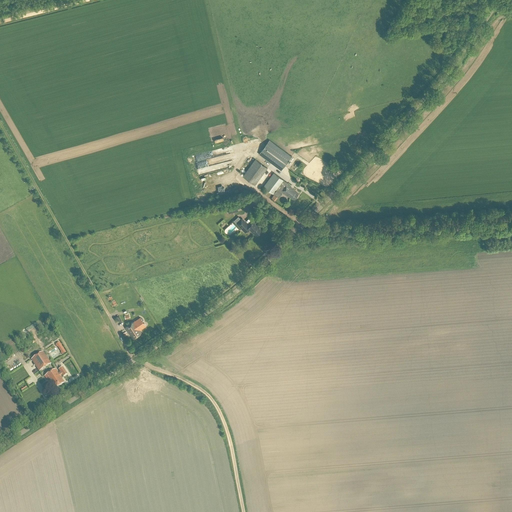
[(269,140),(259,153),(281,170),(291,156),(269,140)]
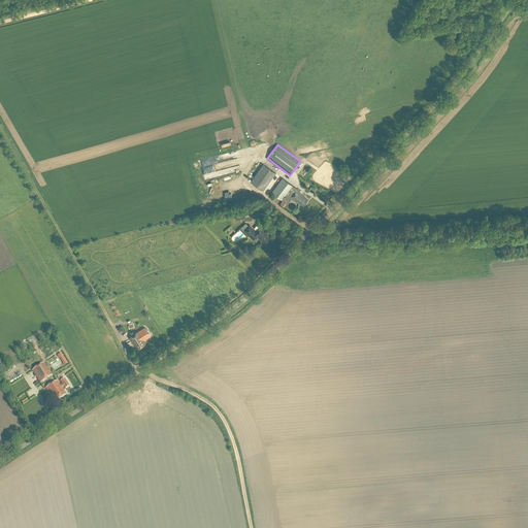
[(240,159),(202,166),(203,172),(241,165),(240,159)]
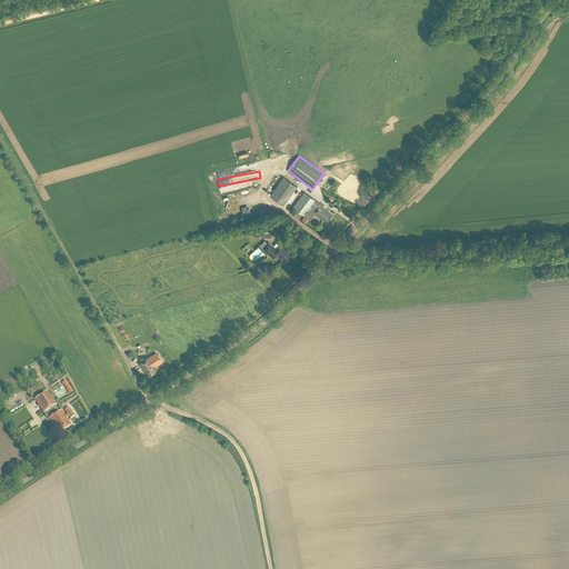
[(269,195),(282,205),(297,187),(283,177),(269,195)]
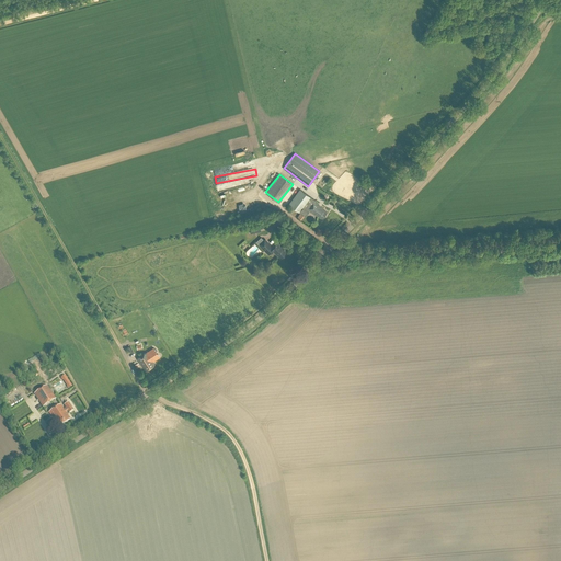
[(237,184),(238,185),(251,182),(250,176),(226,182),(227,185),(231,184),(232,185),(237,184)]
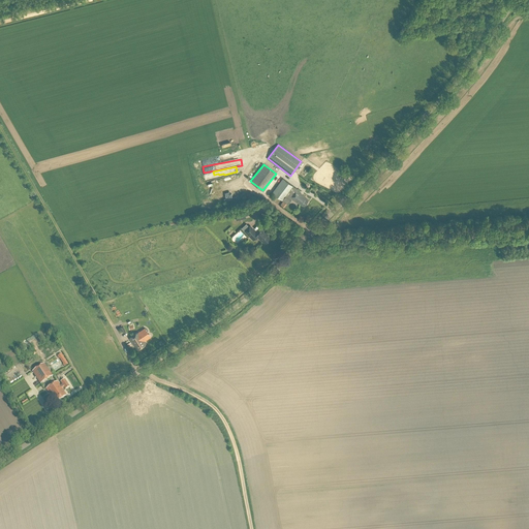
[(287,205),(291,198),(297,203),(297,201),(299,204),(300,204),(303,206),(308,199),(304,197),(304,196),(303,195),(302,195),(300,193),(300,192),(297,190),(297,189),(282,178),(272,192),(287,205)]
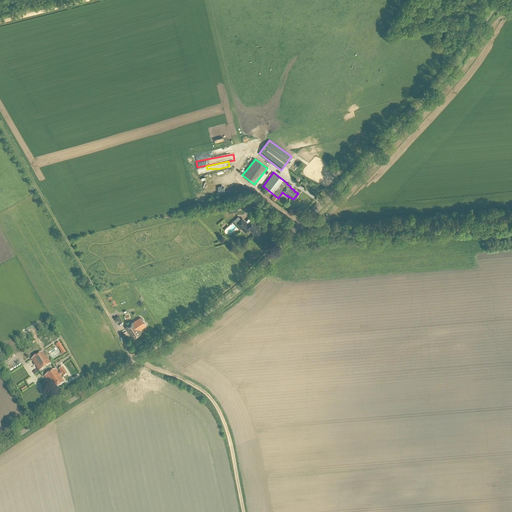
[(238,204),(229,207),(230,213),(240,211),(238,204)]
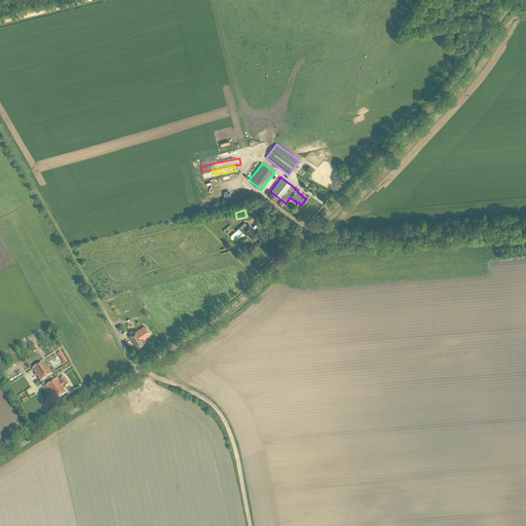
[(261,240),(263,242),(268,238),(266,235),(266,234),(264,233),(263,233),(261,231),(262,230),(259,227),(255,232),(249,226),(242,231),(251,240),(256,236),(260,240),(261,240)]
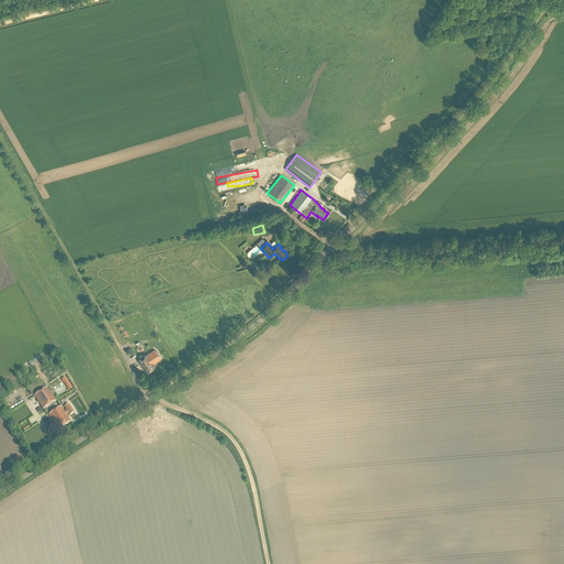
[(151,346),(159,340),(153,332),(134,344),(139,350),(139,349),(149,343),(151,346)]
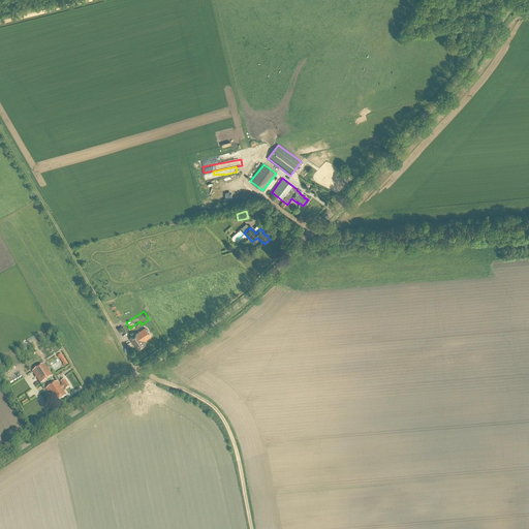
[(151,337),(145,328),(129,338),(133,344),(134,344),(136,347),(136,346),(138,349),(145,345),(143,343),(145,342),(144,341),(151,337)]
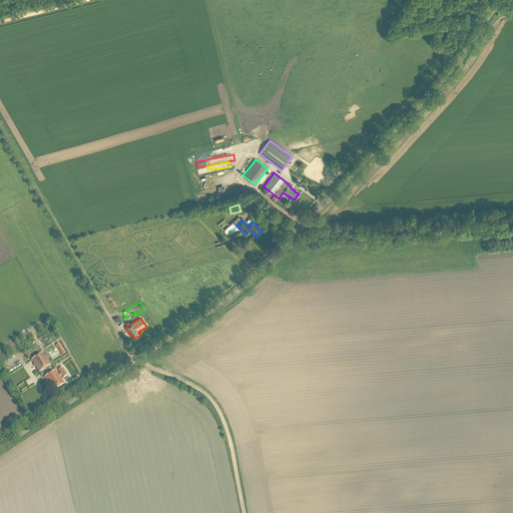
[(31,361),(39,374),(51,366),(43,354),(31,361)]
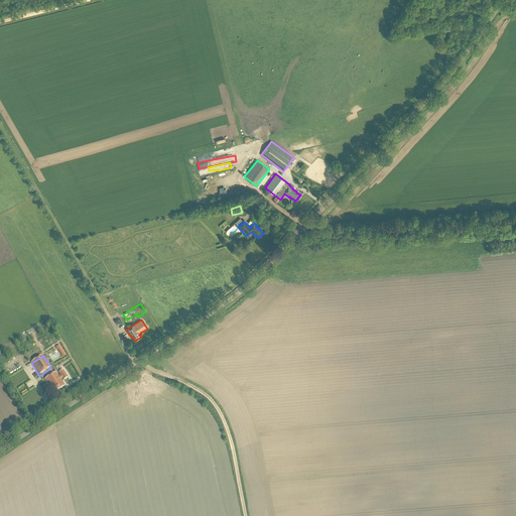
[(60,380),(62,378),(63,381),(68,378),(62,371),(59,373),(60,376),(58,377),(55,373),(45,380),(53,394),(65,387),(60,380)]
